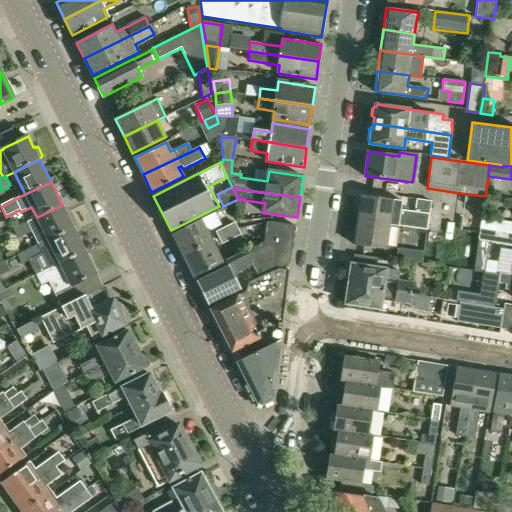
[(362,194),(357,220),(389,225),(397,226),(399,211),(400,201),(362,194)]
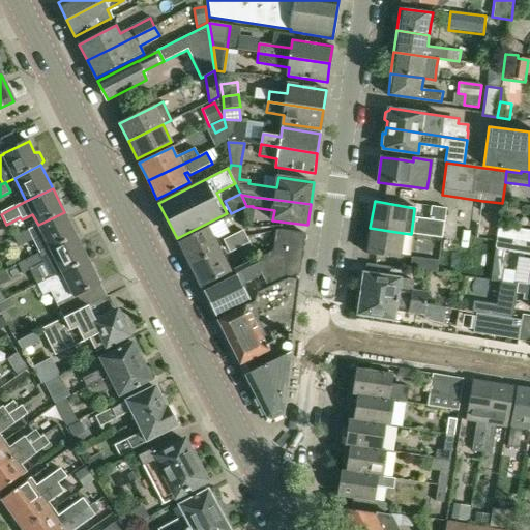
[(444,223),(446,209),(431,206),(429,221),(444,223)]
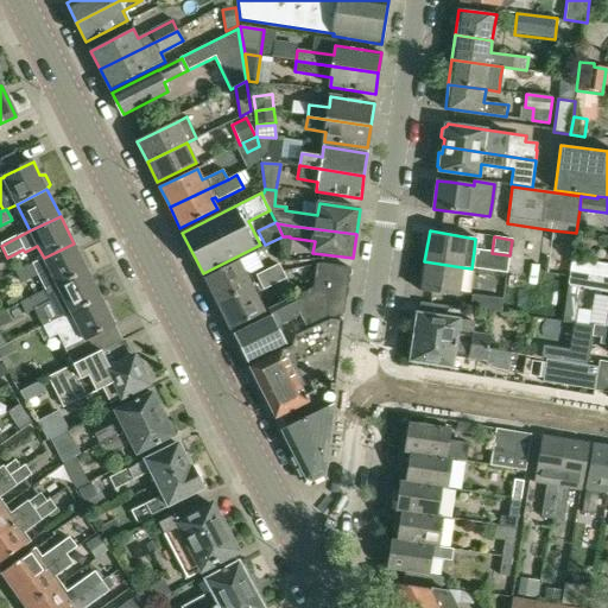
[(87,270),(74,244),(44,258),(57,285),(87,270)]
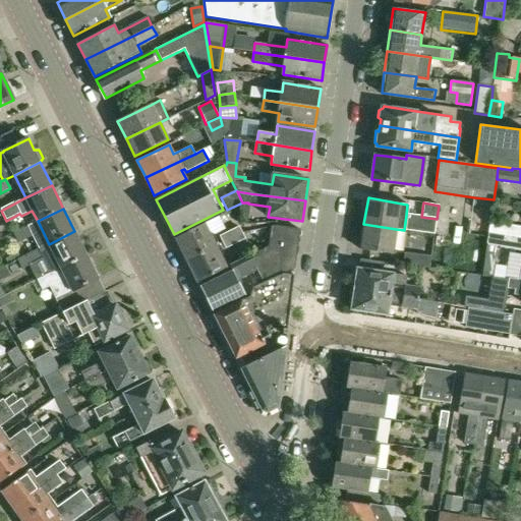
[(437,219),(421,217),(406,215),(404,230),(435,235),(437,219)]
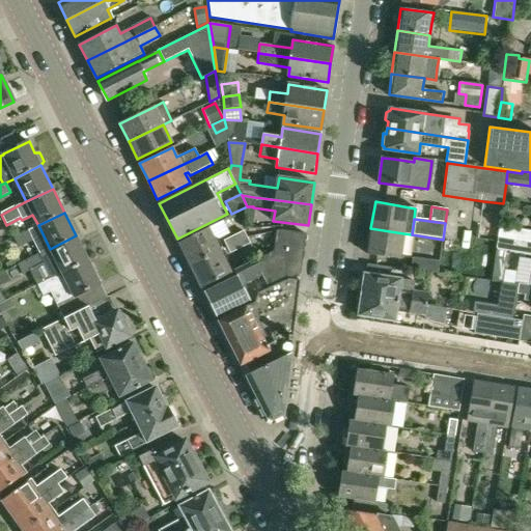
[(208,228),(179,243),(190,266),(220,250),(216,242),(230,234),(223,221),(208,228)]
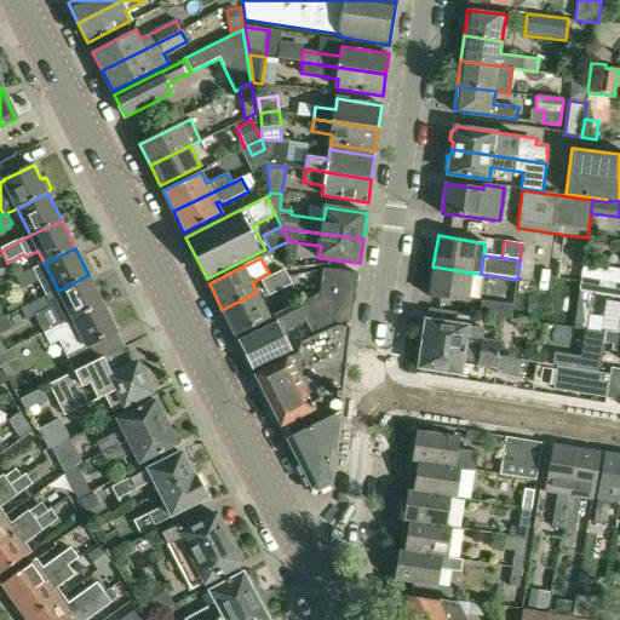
[(619,270),(583,265),(583,268),(581,276),(603,280),(619,282),(619,270)]
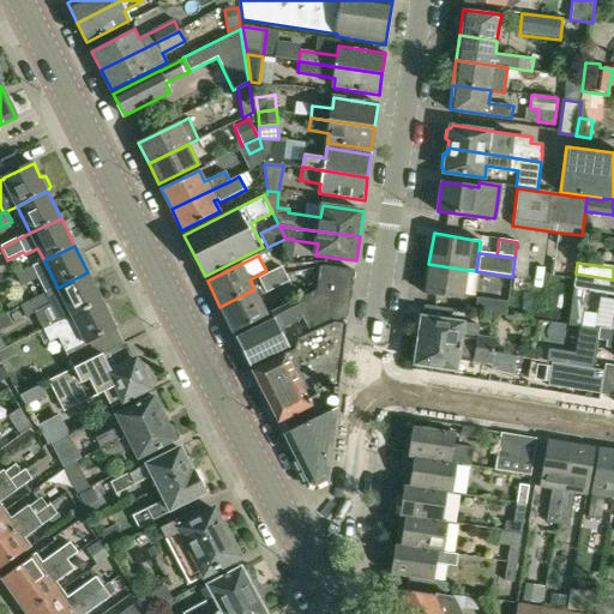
[(462,300),(467,270),(428,264),(425,293),(462,300)]
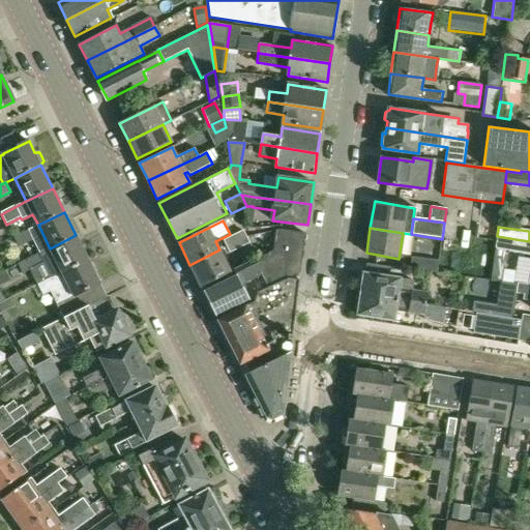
[(13,237),(19,247),(33,239),(28,229),(13,237)]
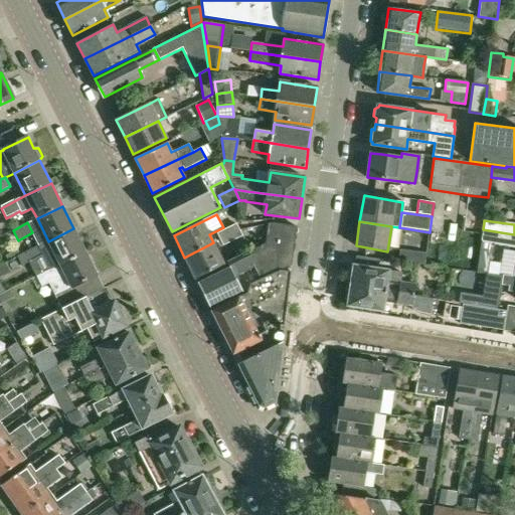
[(282,270),(292,265),(298,226),(273,223),(269,224),(267,244),(249,252),(256,266),(262,278),(282,270)]
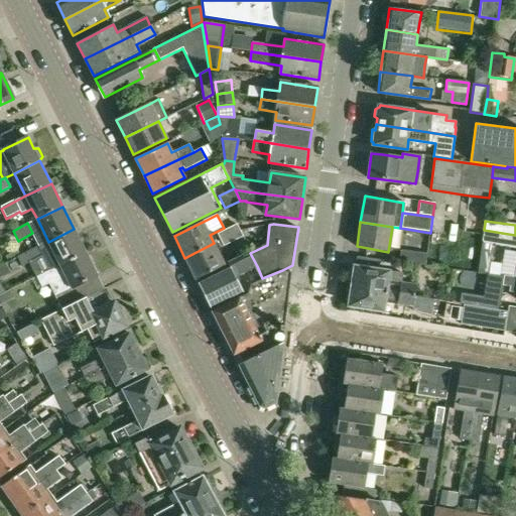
[(237,225),(228,229),(233,241),(242,236),(237,225)]
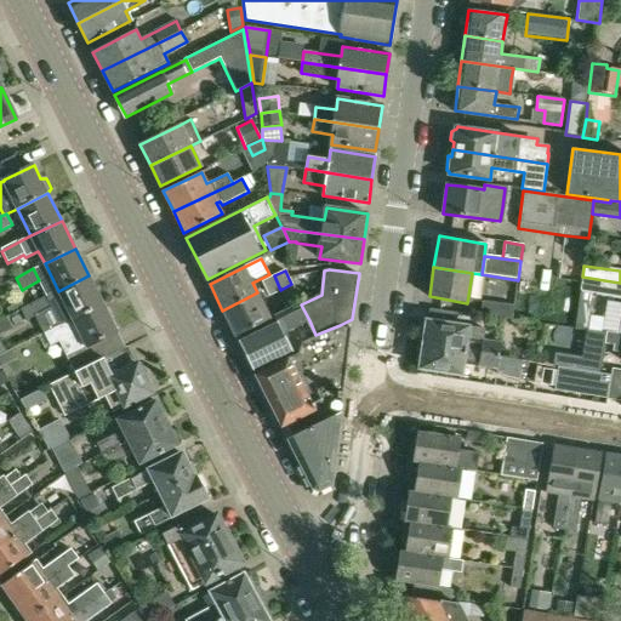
[(60,325),(72,319),(102,303),(89,275),(58,291),(20,309),(24,320),(51,307),(60,325)]
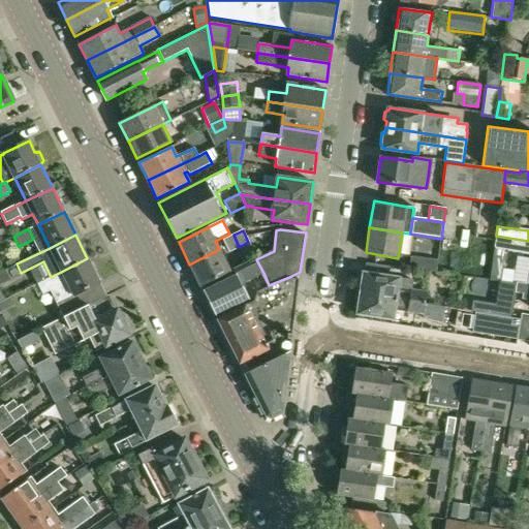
[(229,251),(239,247),(234,235),(223,240),(229,251)]
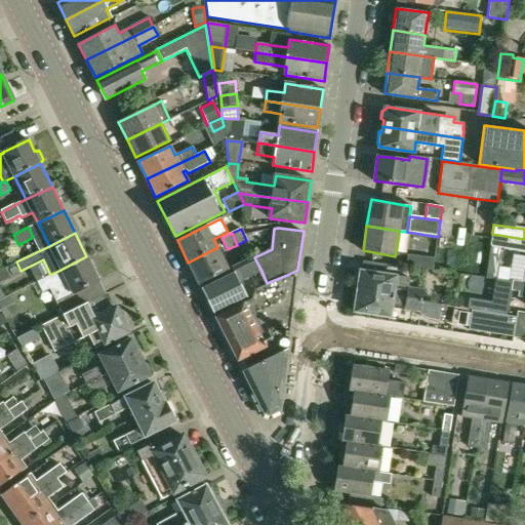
[(524,239),(511,237),(492,234),(491,239),(490,247),(524,252),(524,239)]
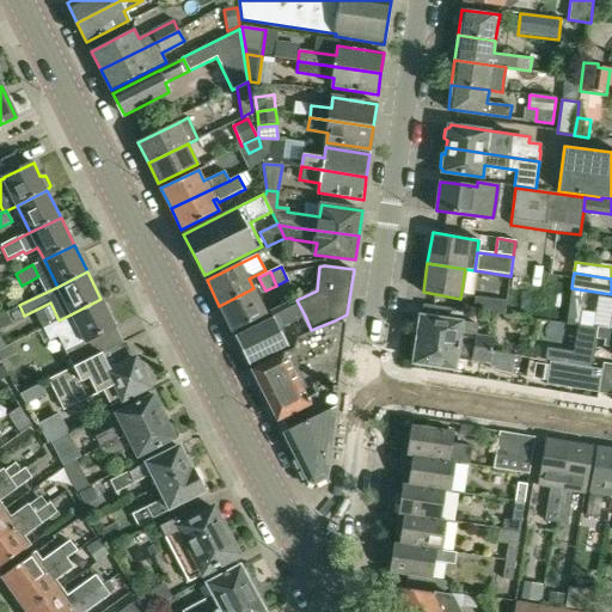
[(267,316),(254,288),(219,306),(233,332),(267,316)]
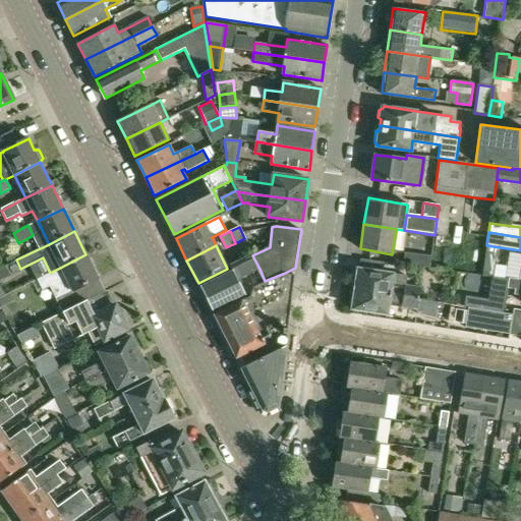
[(429,269),(430,255),(406,252),(404,265),(429,269)]
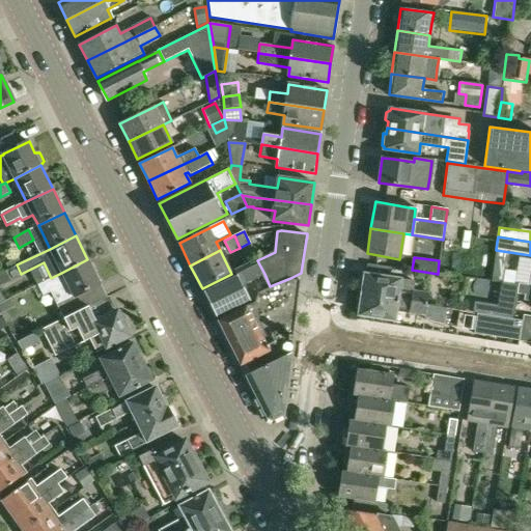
[(87,259),(61,273),(51,278),(36,285),(42,295),(66,282),(74,297),(57,305),(63,317),(83,308),(88,306),(96,301),(90,288),(100,283),(87,259)]
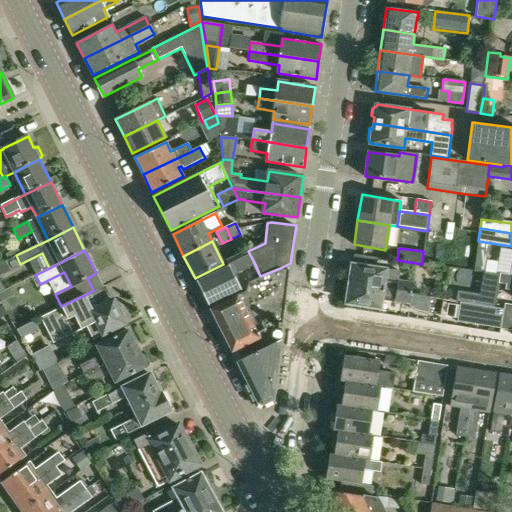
[(234,274),(255,264),(248,251),(227,261),(229,265),(196,281),(208,305),(241,289),(234,274)]
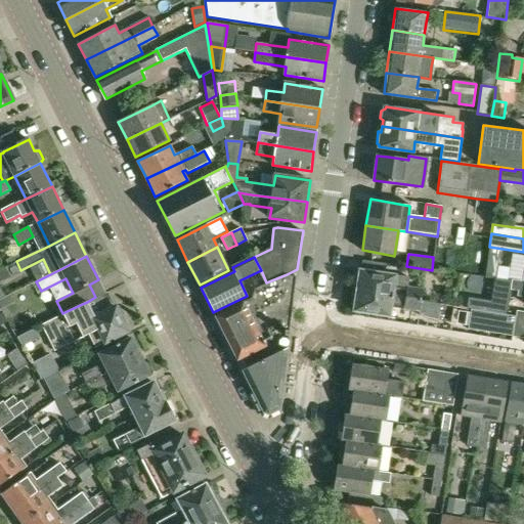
[(358,284),(356,292),(422,301),(424,290),(407,288),(408,278),(385,275),(387,263),(362,260),(361,271),(355,271),(354,282),(358,284)]
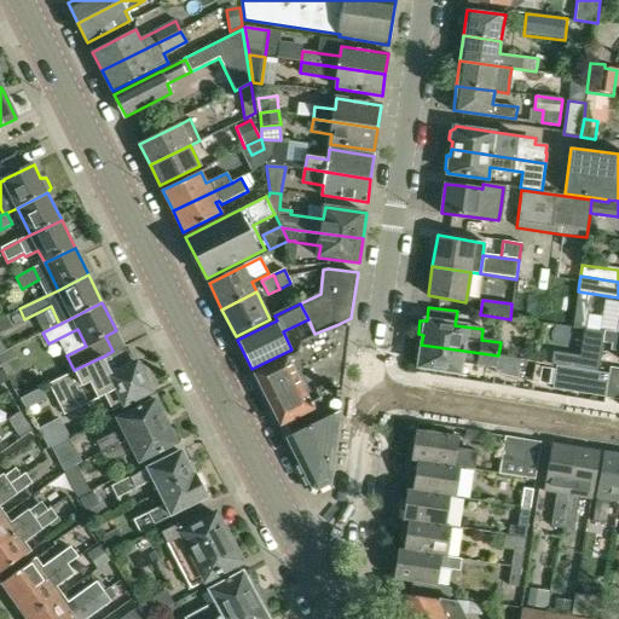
[(254,374),(314,492),(330,484),(329,478),(343,360),(348,327),(339,324),(314,334),(301,340),(296,352),(254,374)]
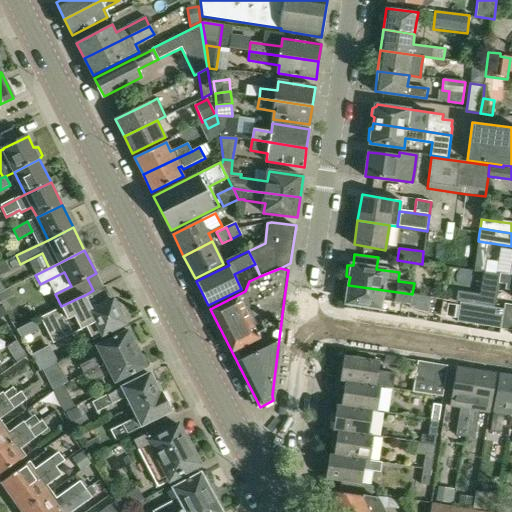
[(511,275),(508,275),(499,274),(498,283),(505,284),(504,290),(511,290),(511,275)]
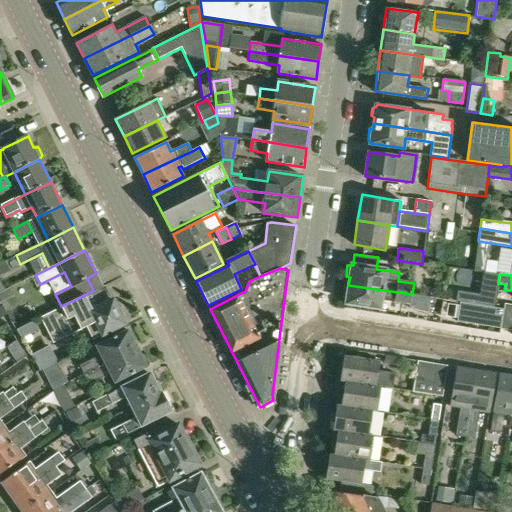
[(348,285),(347,292),(344,294),(343,298),(346,301),(345,304),(380,309),(382,300),(409,304),(409,307),(428,310),(430,297),(412,294),(348,285)]
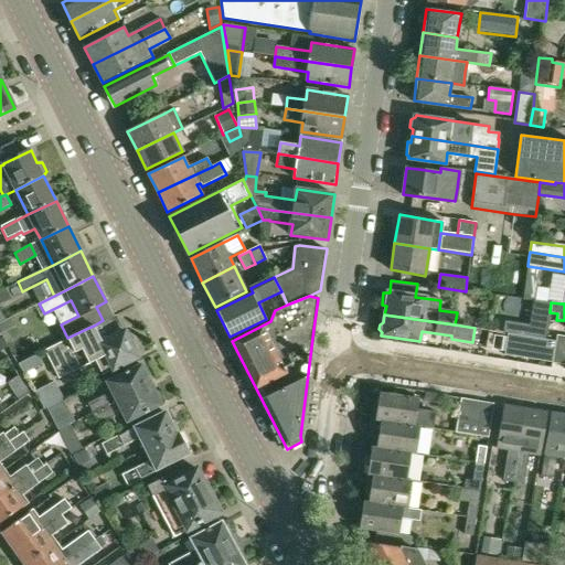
[(94,326),(88,328),(67,338),(43,350),(56,377),(95,359),(103,373),(136,356),(135,354),(138,352),(132,339),(128,341),(124,331),(100,341),(94,326)]
